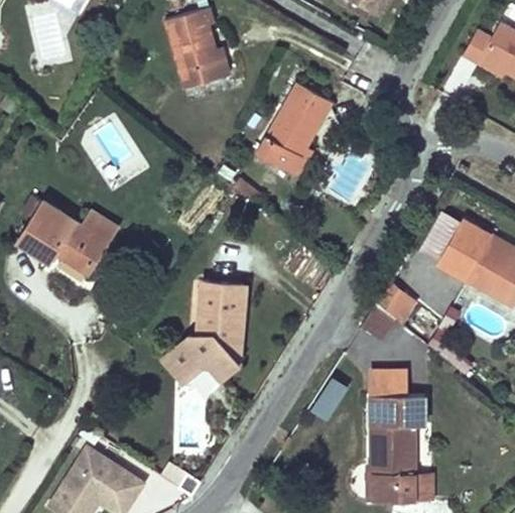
[(336,0),(336,1),(348,8),(352,1),(382,17),(391,0),(336,0)]
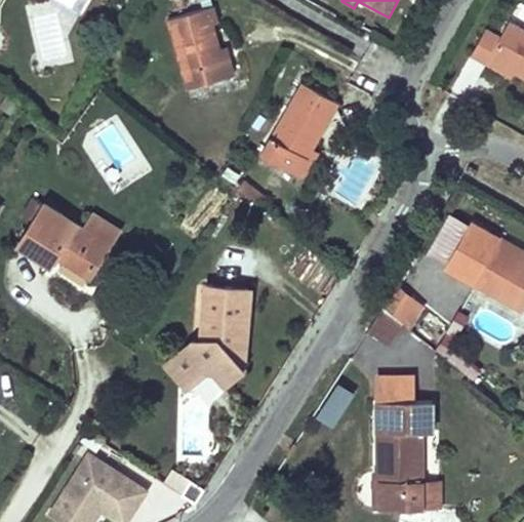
[(223,51),(215,27),(220,25),(218,17),(216,8),(168,23),(189,90),(231,78),(230,76),(227,66),(223,51)]
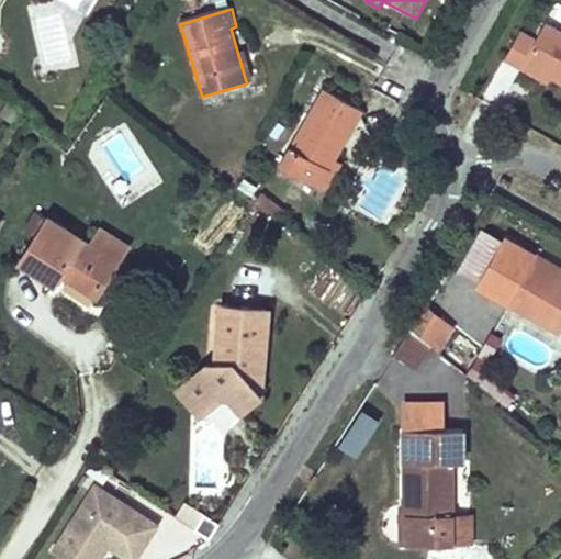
[(527,64),(553,78),(560,81),(560,31),(547,24),(537,42),(522,33),(507,59),(524,68),(527,64)]
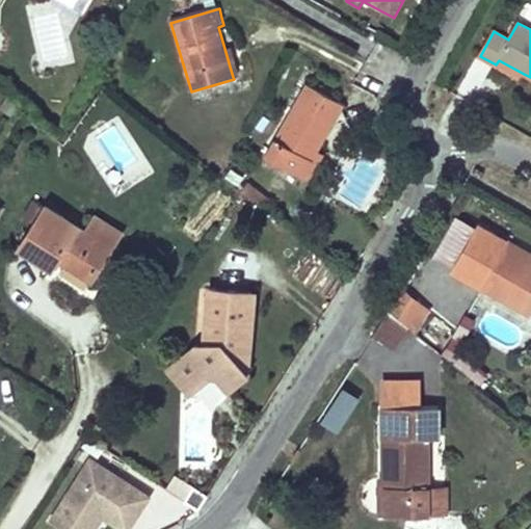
[(239,76),(231,50),(226,52),(230,67),(233,77),(239,76)]
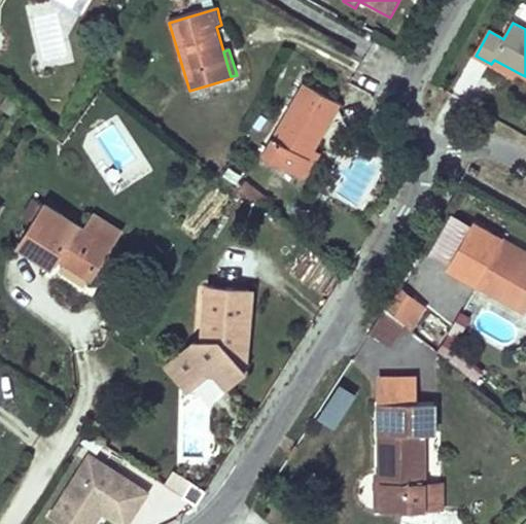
[(494,60),(491,64),(516,78),(519,73),(494,60)]
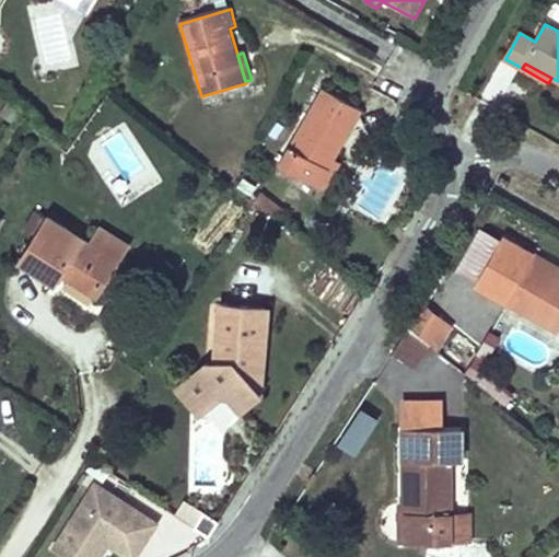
[(322,188),(322,187),(336,163),(364,113),(350,104),(335,96),(324,90),(281,165),(322,188)]
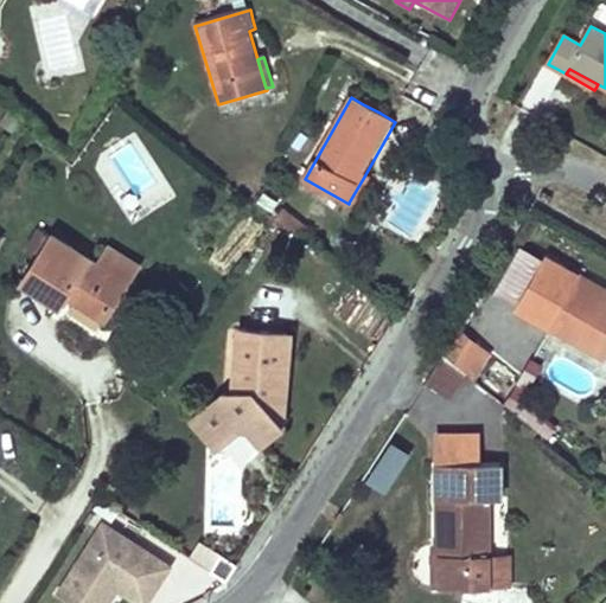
[(382,108),(367,98),(363,104),(380,113),(382,108)]
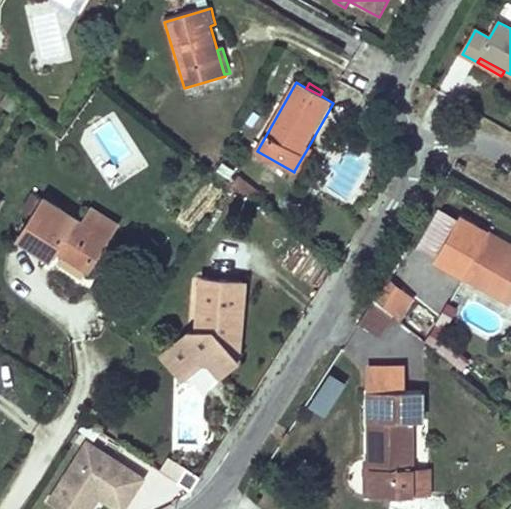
[(111,190),(148,167),(115,114),(78,137),(111,190)]
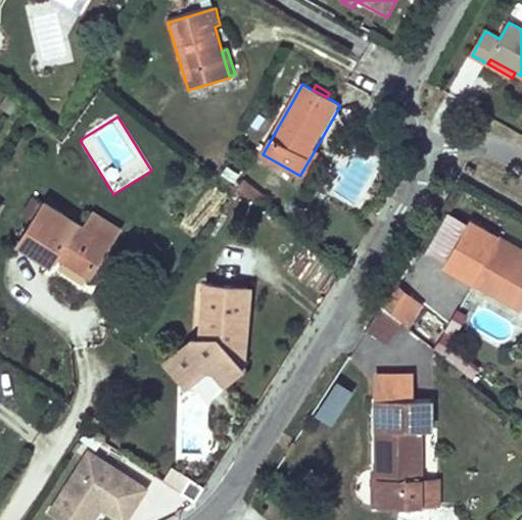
[(320,155),(314,152),(300,175),(306,179),(320,155)]
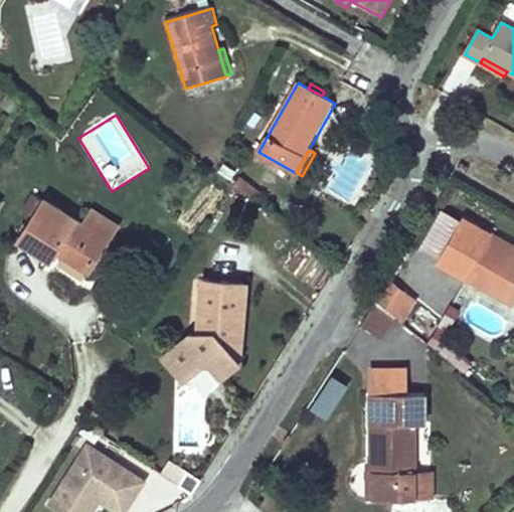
[(241,180),(234,188),(254,204),(262,195),(241,180)]
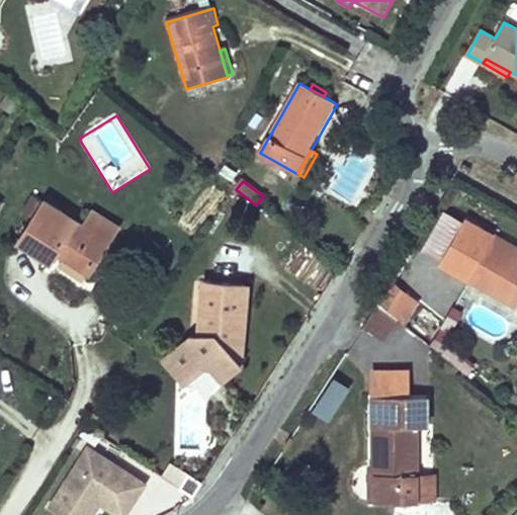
[(47,202),(21,243),(53,263),(58,254),(60,251),(68,255),(66,259),(91,275),(117,232),(92,216),(85,227),(47,202)]
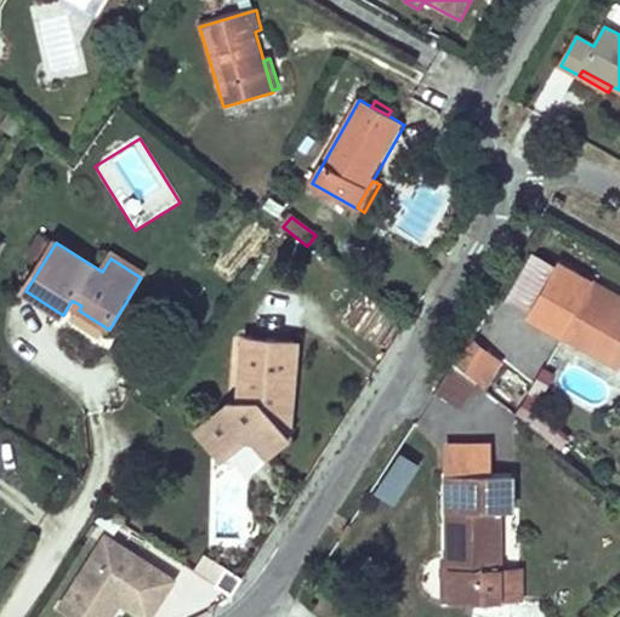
[(559,264),(529,318),(619,369),(619,306),(589,290),(593,283),(559,264)]
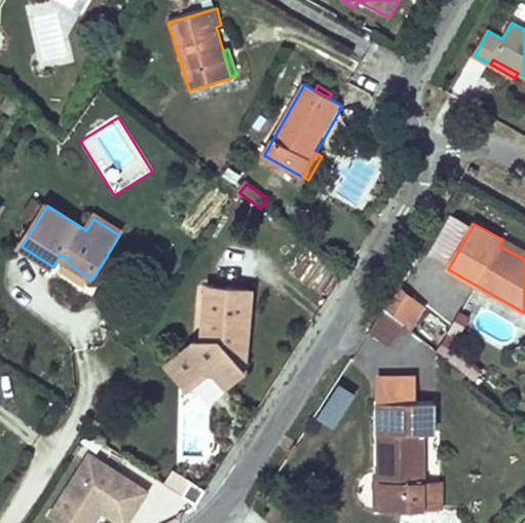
[(498,246),(524,259),(524,252),(502,239),(498,246)]
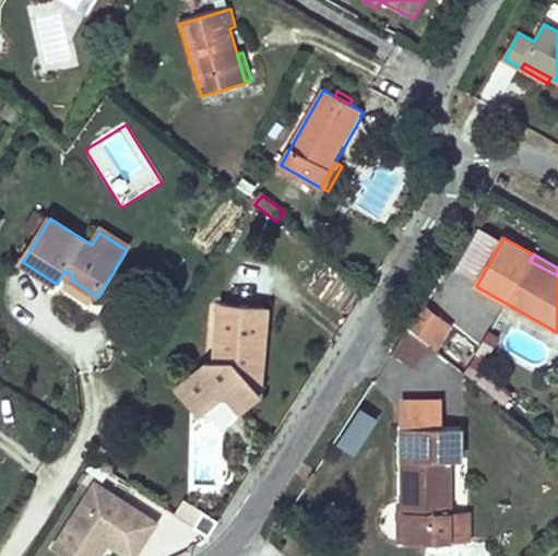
[(414,322),(432,338),(443,320),(425,305),(414,322)]
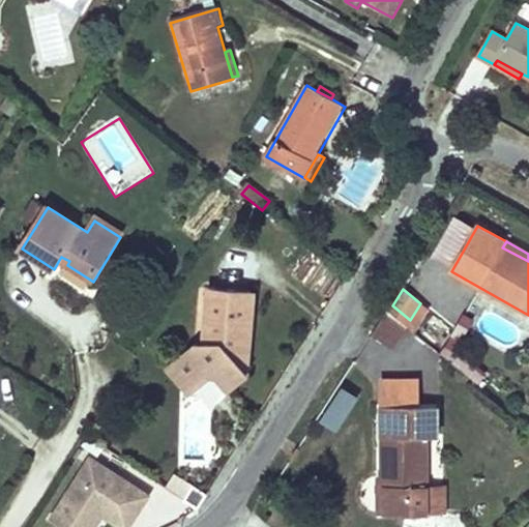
[(169,370),(189,393),(209,377),(218,377),(230,390),(248,374),(256,294),(209,290),(205,345),(200,349),(197,345),(169,370)]
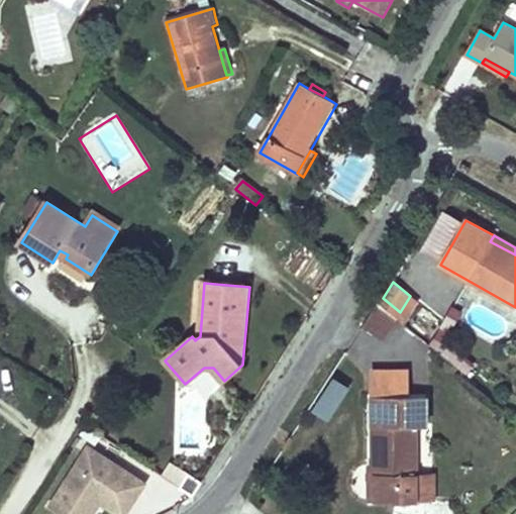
[(400,312),(408,318),(418,303),(410,296),(400,312)]
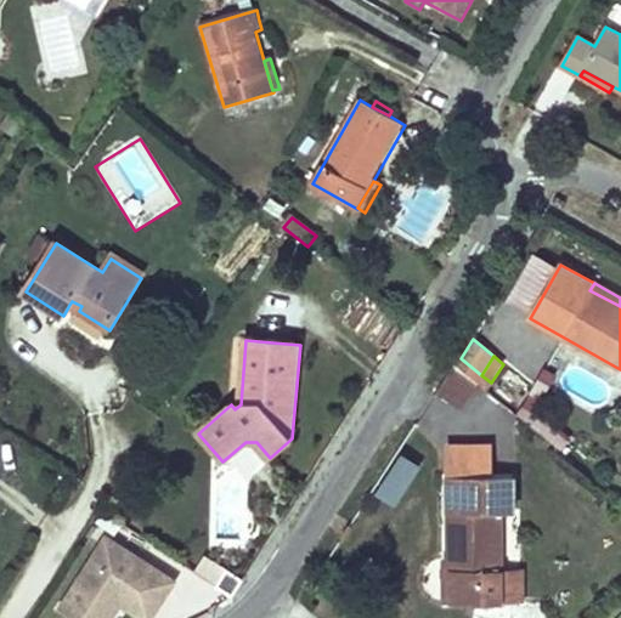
[(481,375),(461,358),(457,366),(476,383),(481,375)]
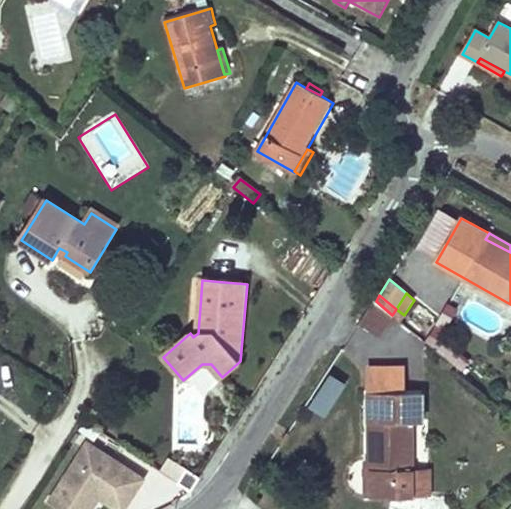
[(392,315),(376,301),(360,324),(379,337),(393,316),(392,315)]
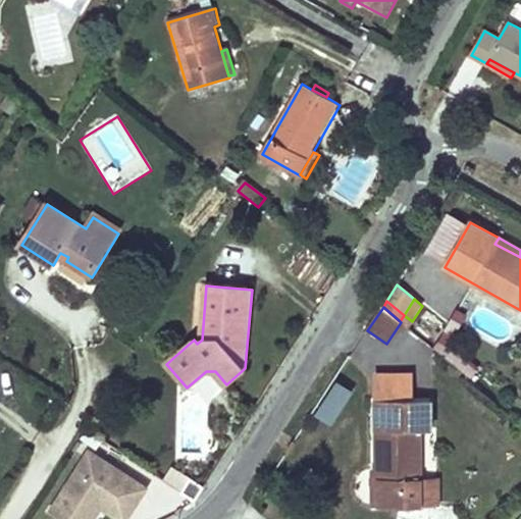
[(401,322),(408,327),(412,321),(404,315),(400,321),(401,322)]
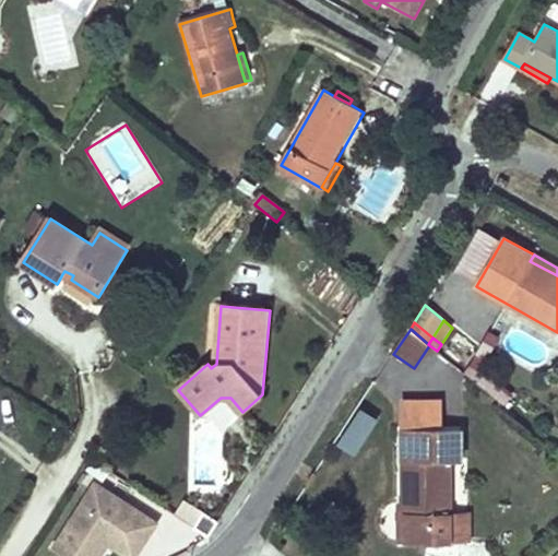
[(227,401),(208,410),(216,429),(236,421),(227,401)]
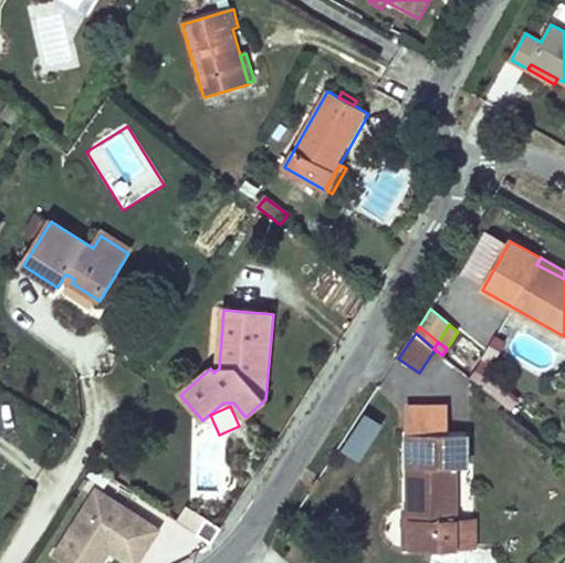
[(414,550),(414,551),(459,551),(459,521),(459,468),(468,468),(468,435),(409,434),(409,512),(409,513),(414,513),(414,550)]
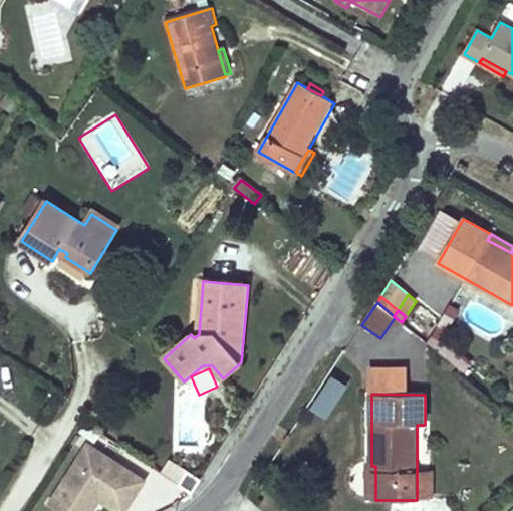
[(134,500),(145,482),(89,446),(50,506),(56,510),(93,510),(100,500),(110,485),(134,500)]
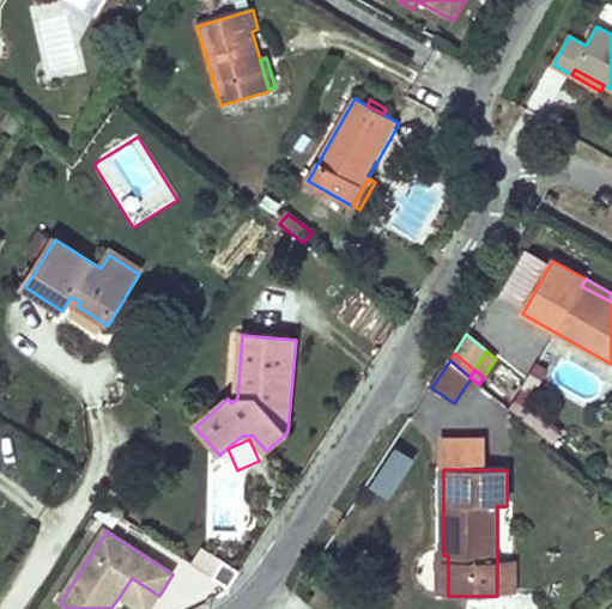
[(497,564),(497,596),(516,596),(516,564),(497,564)]
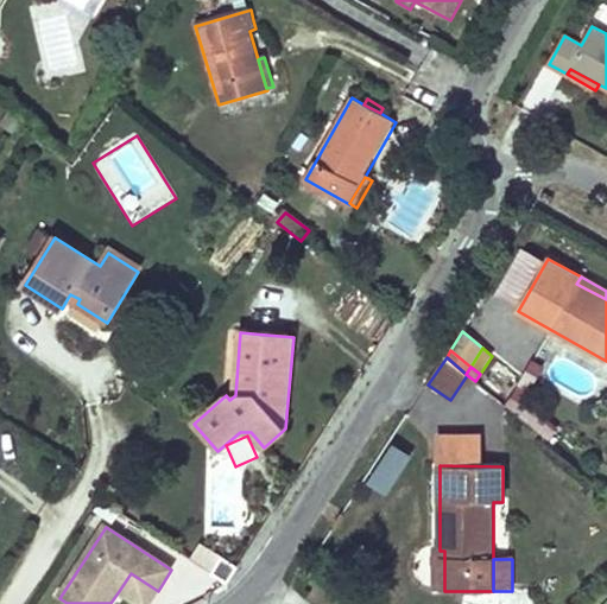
[(149,603),(158,591),(131,573),(119,591),(138,603),(149,603)]
